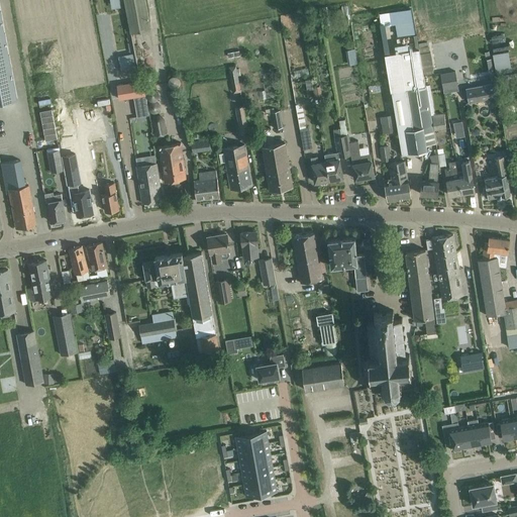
[(144,0),(124,0),(130,32),(150,29),(144,0)]
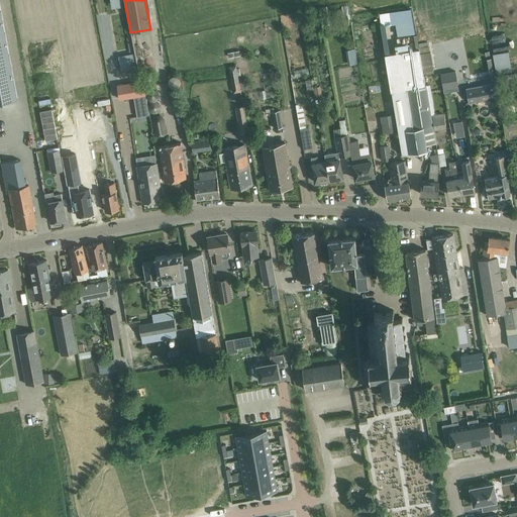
[(0,103),(17,101),(0,8),(0,103)]
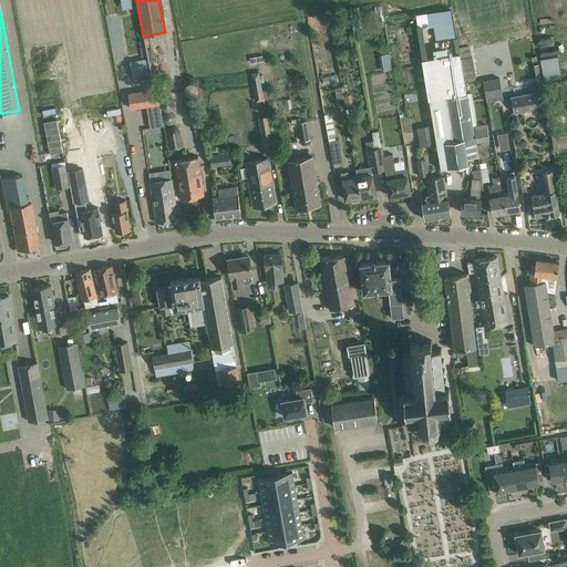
[(460,53),(422,59),(429,99),(434,126),(435,133),(441,168),(446,168),(468,165),(467,157),(478,155),(476,142),(473,125),(467,93),(466,93),(460,53)]
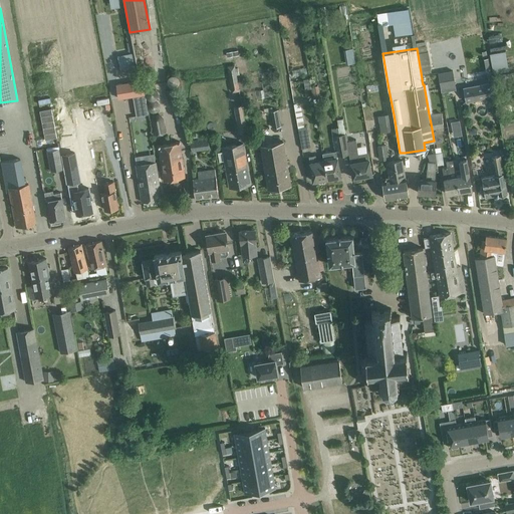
[(234,64),(227,65),(231,92),(239,90),(234,64)]
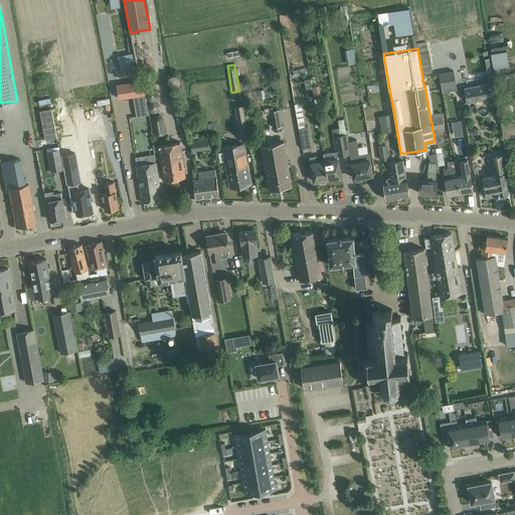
[(454,71),(440,74),(442,88),(457,86),(454,71)]
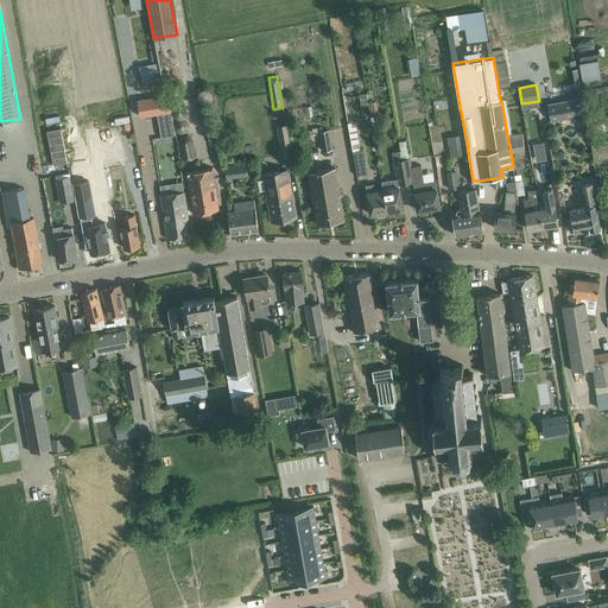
[(198,93),(198,94),(198,95),(198,96),(198,97),(200,99),(200,100),(201,101),(202,101),(203,102),(204,102),(206,102),(207,102),(208,101),(209,101),(210,100),(211,99),(211,97),(213,96),(213,95),(213,94),(211,93),(211,92),(210,90),(210,89),(209,89),(208,88),(207,88),(206,88),(204,88),(203,88),(202,89),(201,89),(200,90),(200,92),(198,93)]
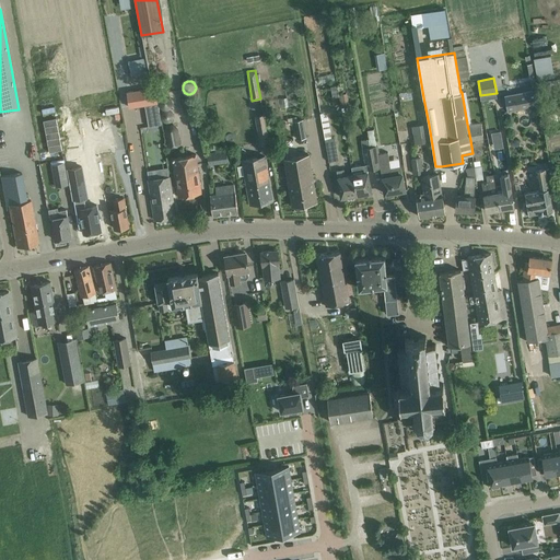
[(155,86),(127,92),(130,107),(144,105),(148,126),(162,124),(155,86)]
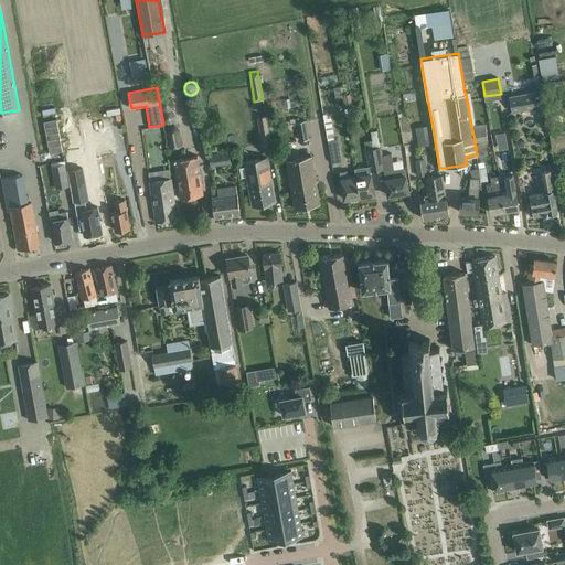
[(509,113),(542,107),(539,89),(507,96),(509,113)]
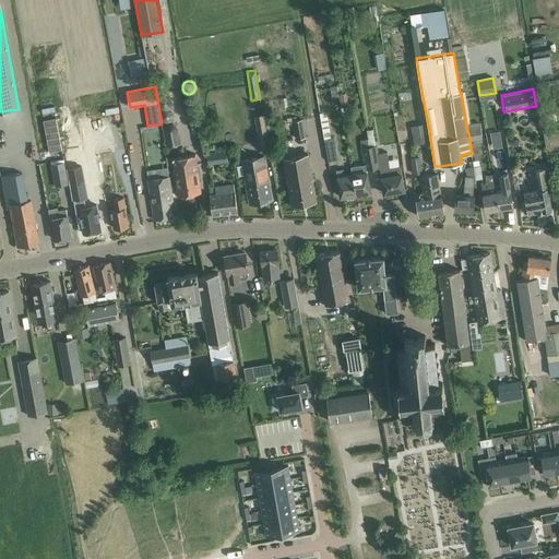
[(159,100),(159,102),(159,103),(159,104),(159,105),(161,106),(162,107),(163,108),(164,108),(165,108),(166,108),(167,108),(168,108),(168,107),(169,107),(170,106),(170,105),(171,104),(171,103),(171,102),(171,100),(171,99),(170,99),(170,98),(169,97),(168,97),(167,96),(166,96),(165,96),(164,96),(163,96),(163,97),(162,97),(161,98),(161,99),(159,99),(159,100)]
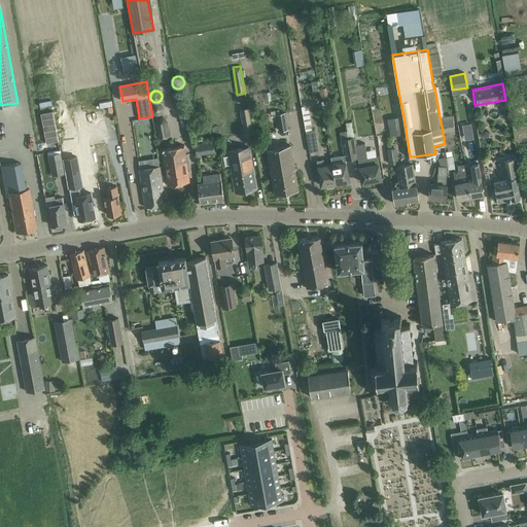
[(151,108),(151,109),(151,110),(151,111),(152,112),(152,113),(153,113),(154,114),(155,114),(155,115),(156,115),(157,115),(159,115),(160,114),(161,114),(162,113),(163,112),(164,111),(164,110),(164,109),(164,108),(164,107),(163,106),(163,105),(162,104),(161,104),(160,103),(159,103),(157,103),(156,103),(155,103),(154,103),(153,104),(152,104),(152,105),(151,106),(151,107),(151,108)]
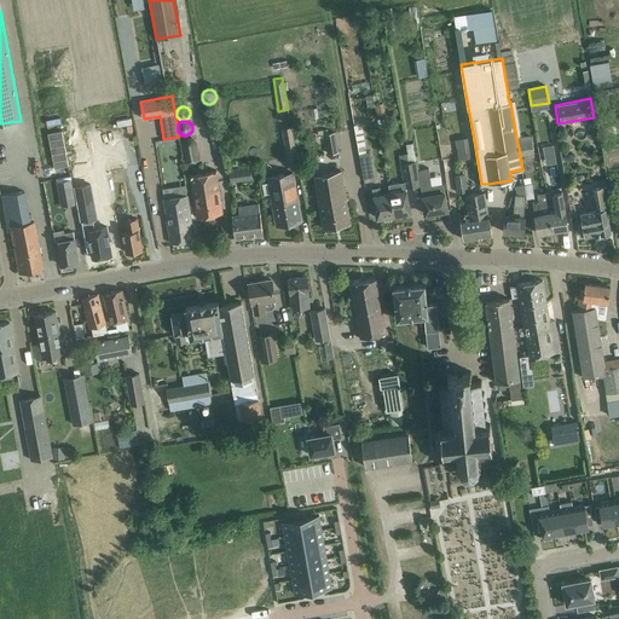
[(287,158),(296,156),(291,126),(282,128),(287,158)]
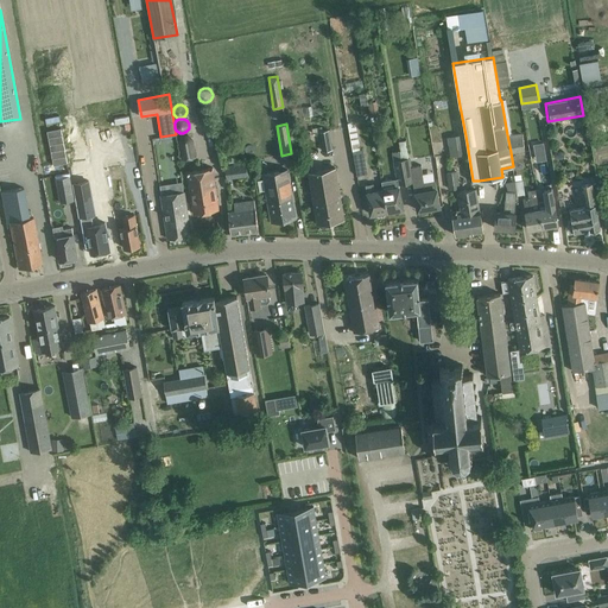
[(333,150),(329,130),(318,132),(322,151),(333,150)]
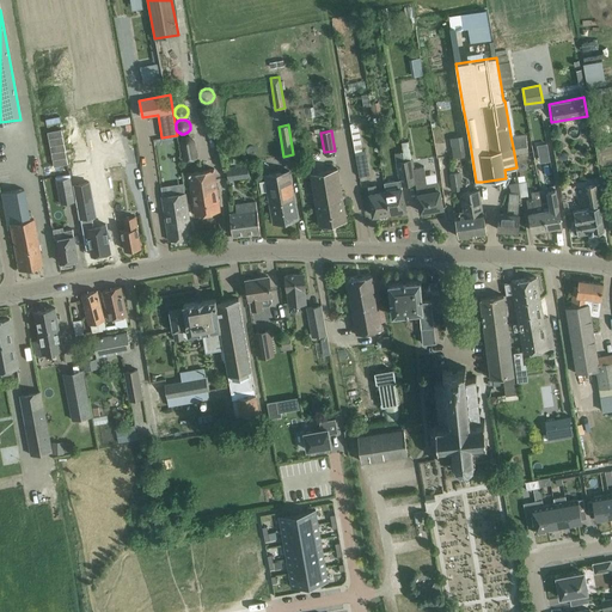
[(525,134),(510,135),(514,153),(527,152),(525,134)]
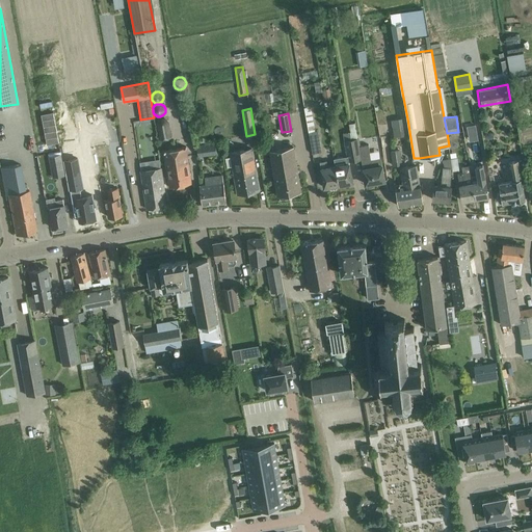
[(156,123),(156,124),(156,125),(159,140),(173,137),(168,122),(168,121),(167,120),(166,118),(165,118),(165,117),(164,117),(163,117),(162,117),(161,117),(160,117),(159,118),(158,120),(157,121),(157,122),(156,123)]
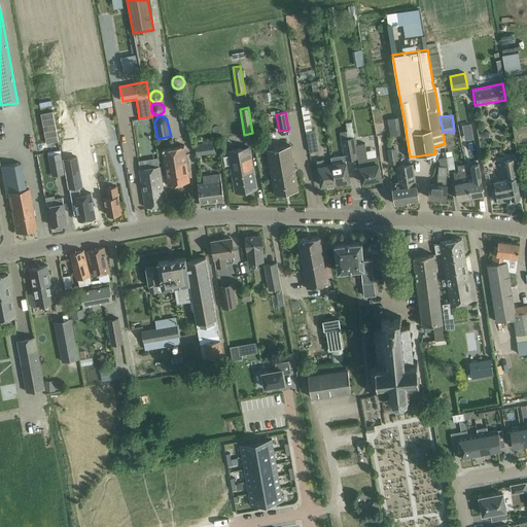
[(459,124),(462,148),(473,147),(470,123),(459,124)]
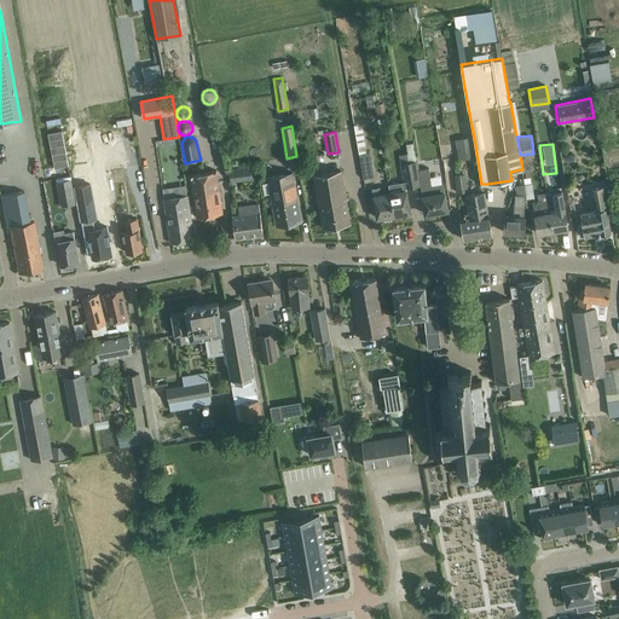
[(458,160),(475,157),(473,145),(456,148),(458,160)]
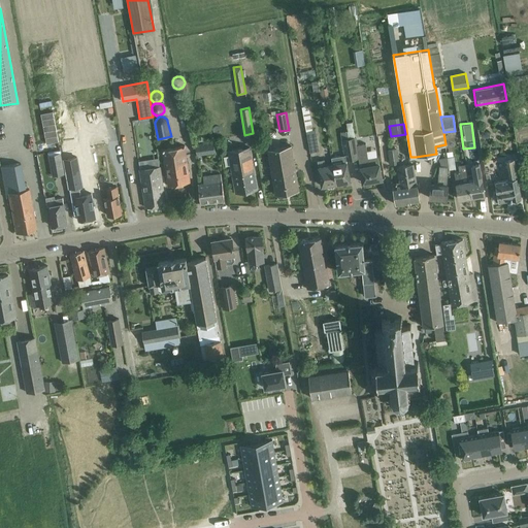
[(319,151),(316,129),(306,131),(309,152),(319,151)]
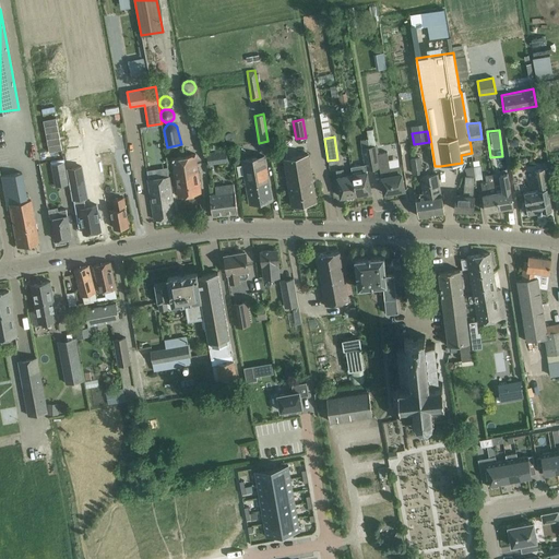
[(376,144),(369,146),(372,168),(380,166),(381,177),(384,193),(404,189),(402,174),(401,165),(390,167),(388,152),(378,153),(376,144)]
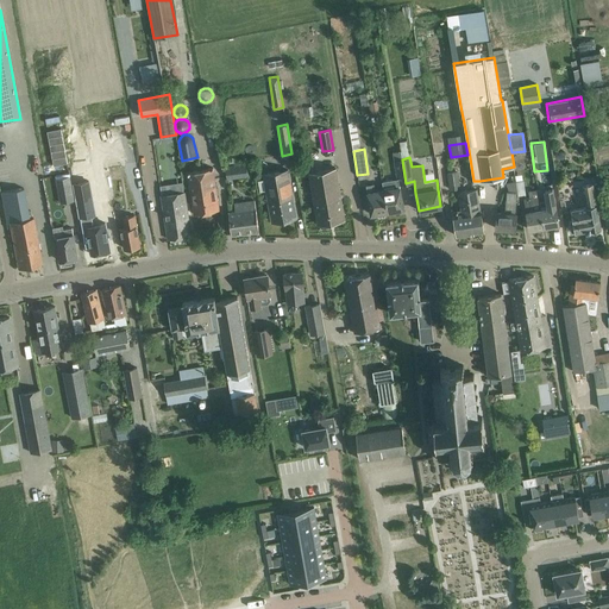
[(402,159),(394,161),(399,184),(406,183),(402,159)]
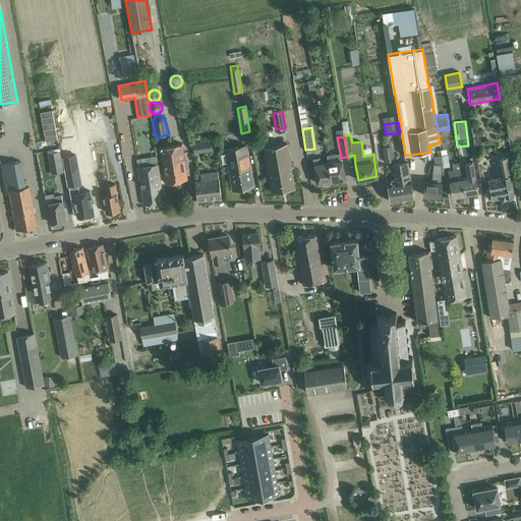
[(211,140),(205,140),(192,142),(194,153),(213,150),(211,140)]
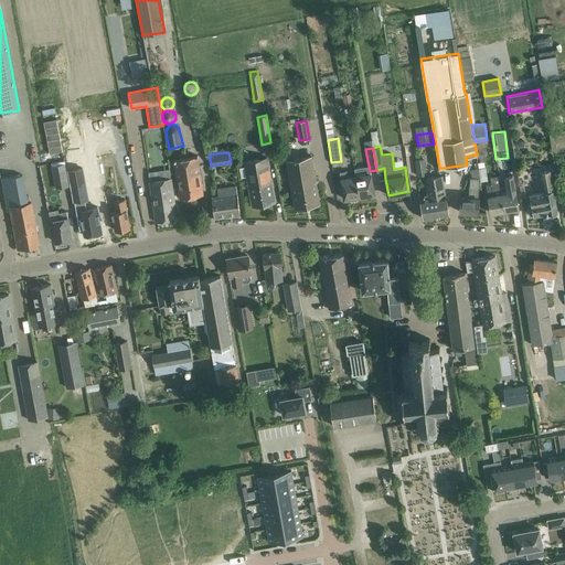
[(187,159),(194,196),(203,194),(201,183),(198,157),(187,159)]
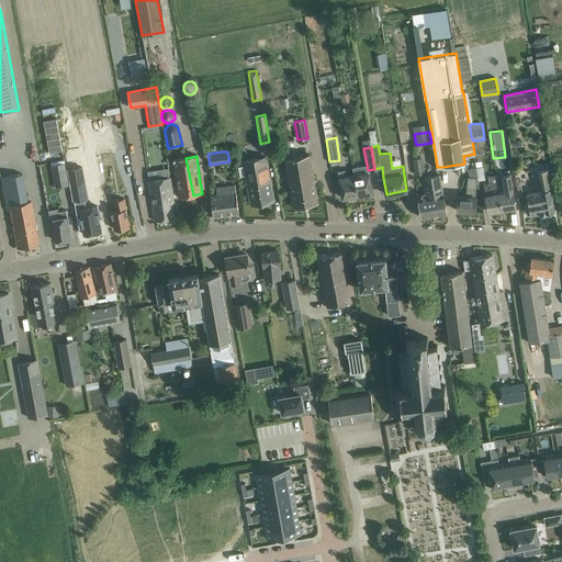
[(318,202),(316,191),(311,156),(285,159),(291,195),(293,206),(318,202)]
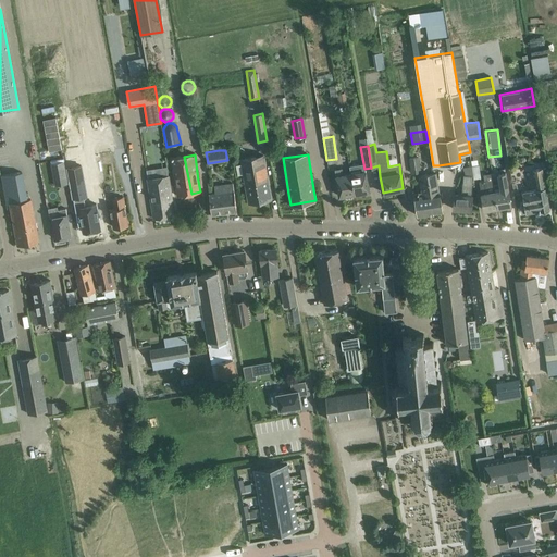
[(271,198),(269,188),(263,156),(242,159),(249,202),(271,198)]
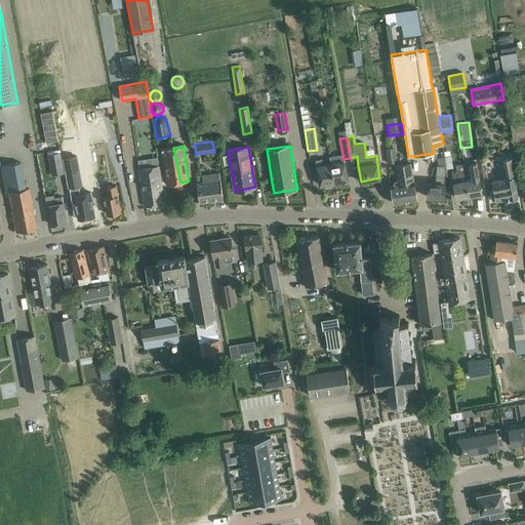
[(180,183),(173,148),(162,149),(166,174),(167,185),(180,183)]
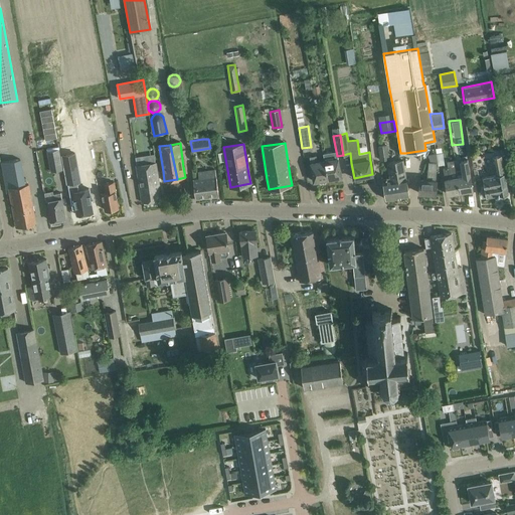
[(381,160),(389,159),(386,145),(379,146),(381,160)]
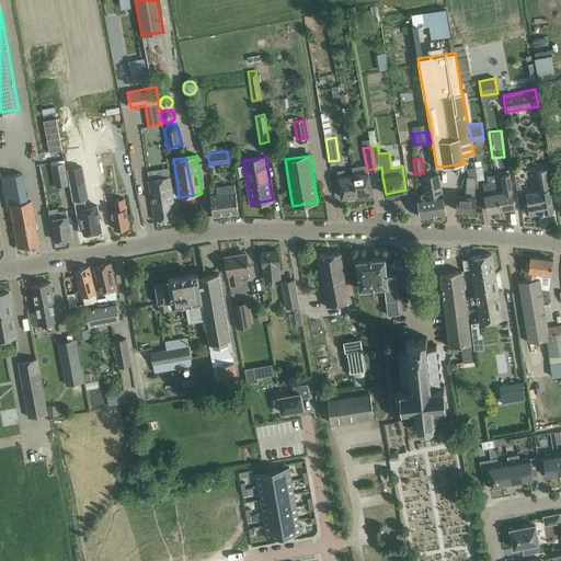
[(64,161),(52,163),(55,186),(68,184),(64,161)]
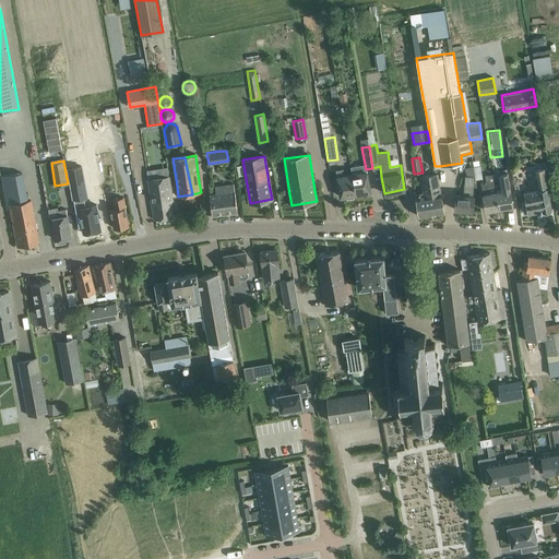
[(76,161),(66,163),(79,230),(81,229),(82,235),(103,230),(97,203),(84,205),(83,200),(83,199),(84,199),(78,161),(76,161)]
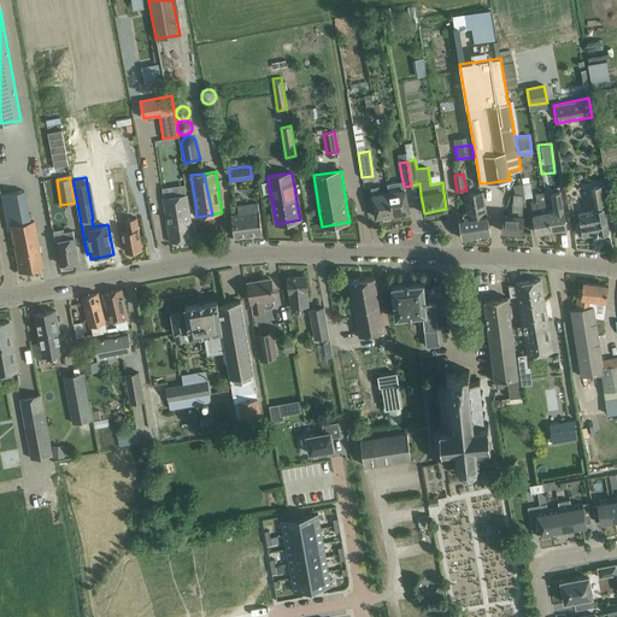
[(522,184),(524,198),(533,197),(530,182),(522,184)]
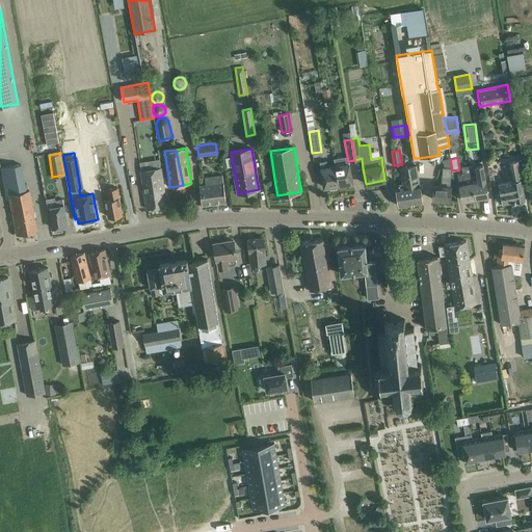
[(344,158),(335,159),(336,166),(339,184),(352,182),(350,171),(349,163),(349,161),(347,161),(345,162),(344,158)]
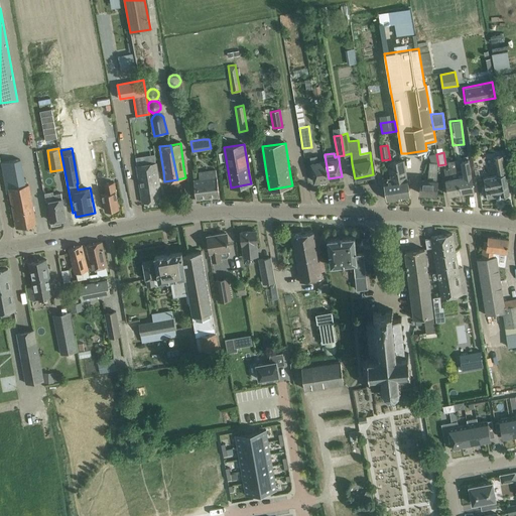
[(486,187),(482,188),(484,197),(488,196),(488,197),(500,195),(503,196),(507,196),(508,194),(509,194),(508,183),(506,173),(503,155),(494,157),(497,175),(485,177),(486,187)]
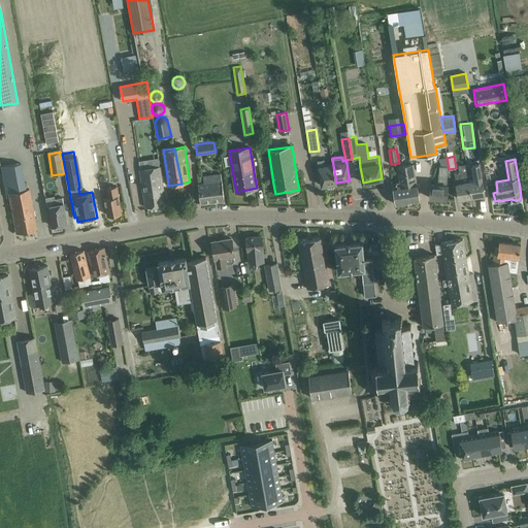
[(324,160),(318,161),(319,167),(320,175),(322,186),(327,185),(327,187),(329,188),(334,187),(335,185),(334,184),(336,183),(333,165),(325,166),(324,160)]
